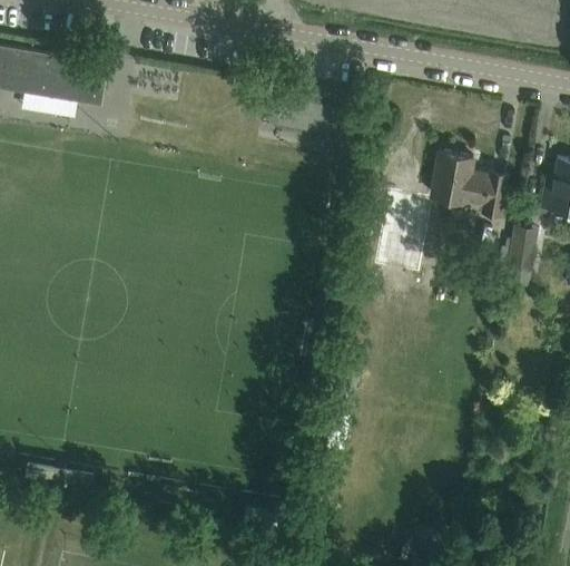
[(0,88),(100,106),(105,85),(108,62),(0,45),(0,88)]
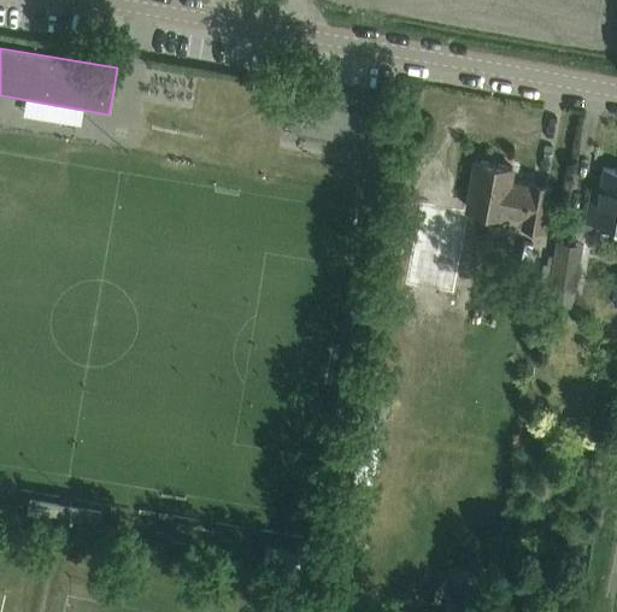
[(548,189),(529,186),(529,189),(522,188),(521,190),(510,188),(511,186),(509,186),(511,170),(475,164),(466,211),(503,217),(503,216),(523,219),(522,229),(541,233),(544,212),(548,189)]
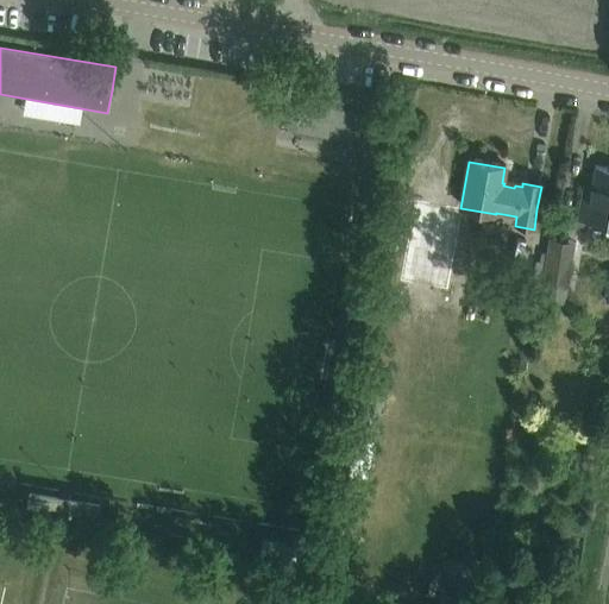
[(581,201),(577,221),(608,226),(608,171),(595,170),(589,202),(581,201)]
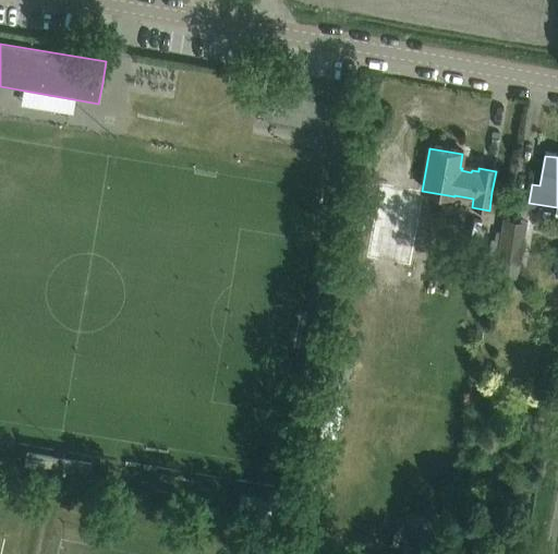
[(410,266),(422,196),(408,194),(407,196),(395,194),(395,192),(380,190),(367,260),(383,262),(383,260),(396,262),(396,264),(410,266)]
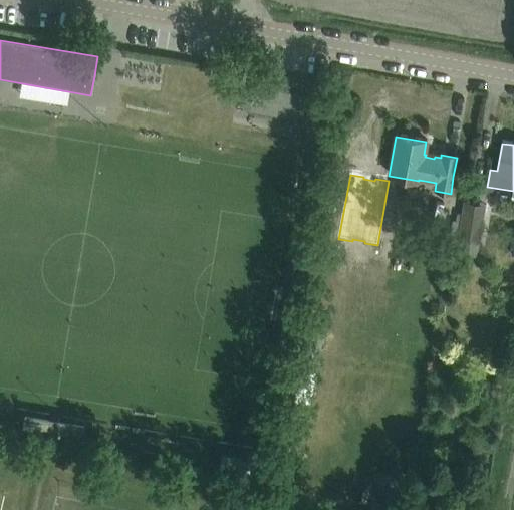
[(465,204),(456,256),(467,258),(469,242),(479,244),(485,206),(465,204)]
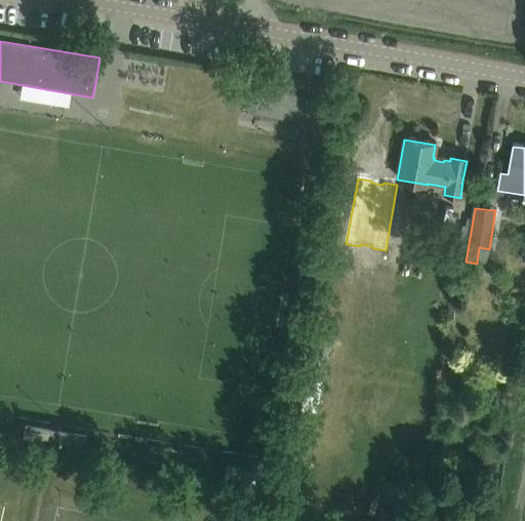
[(228,466),(221,488),(255,496),(261,497),(267,476),(259,474),(228,466)]
